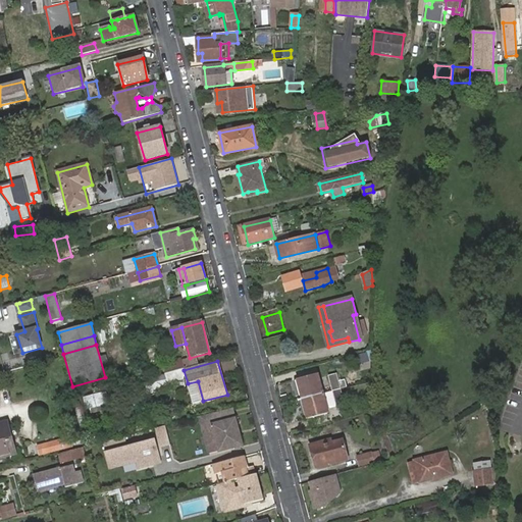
[(303,398),(322,392),(317,372),(298,377),(303,398)]
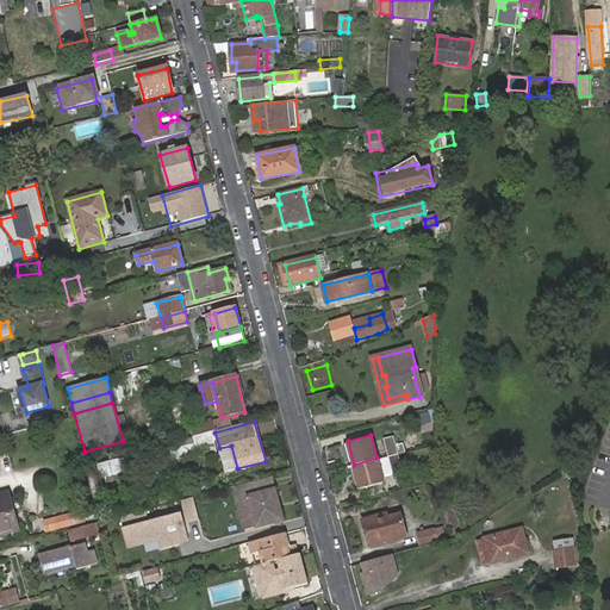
[(387,454),(398,452),(393,435),(384,437),(387,454)]
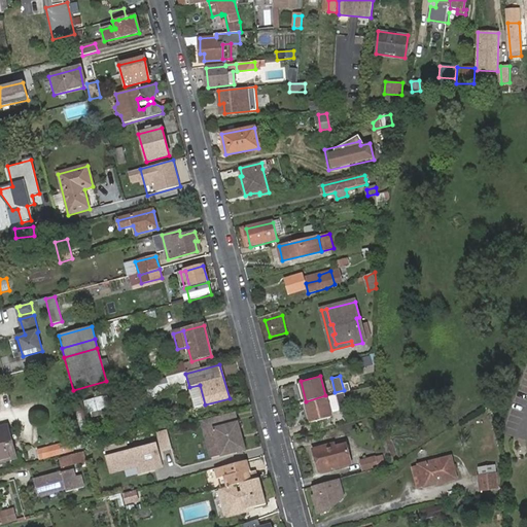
[(302,402),(306,401),(301,381),(296,382),(302,402)]
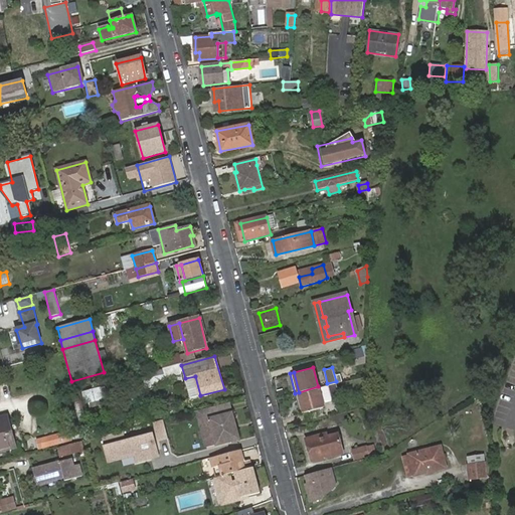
[(195,376),(185,378),(190,398),(200,395),(195,376)]
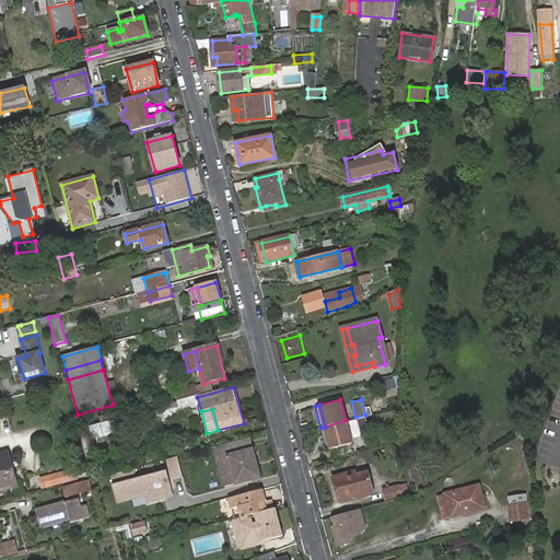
[(370,432),(365,415),(356,417),(361,435),(370,432)]
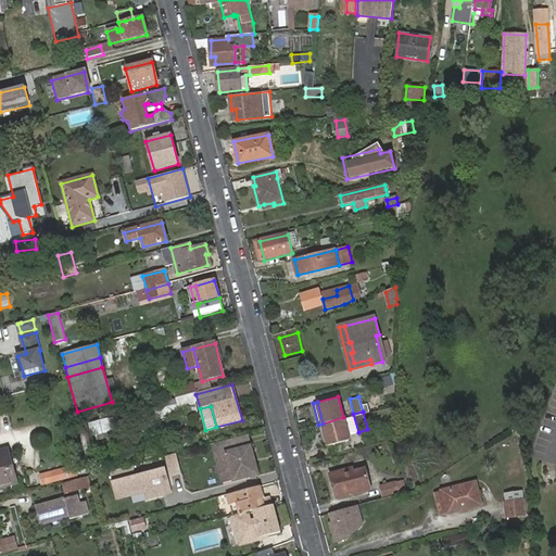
[(349,439),(343,417),(323,424),(328,445),(349,439)]
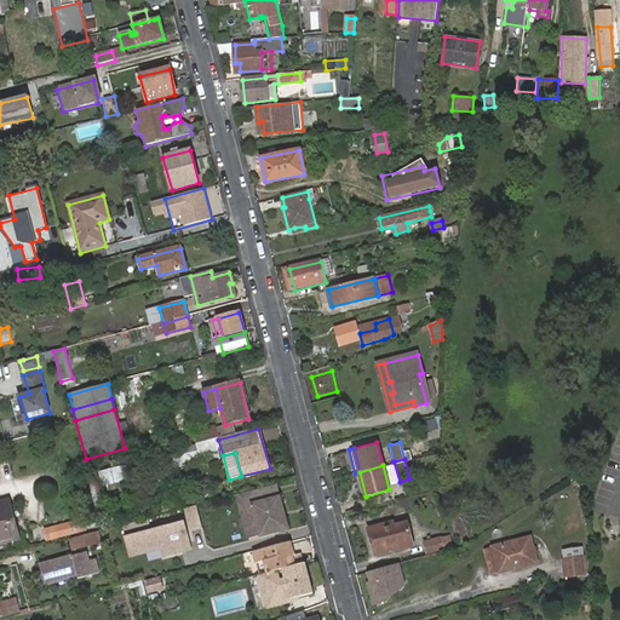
[(366,497),(360,472),(355,474),(361,498),(366,497)]
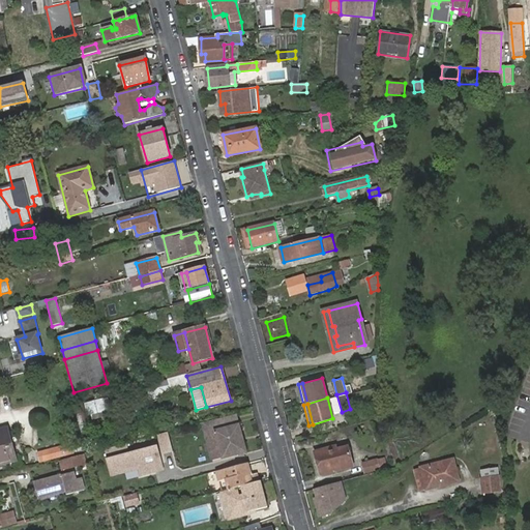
[(235,415),(203,423),(206,435),(216,432),(238,427),(235,415)]
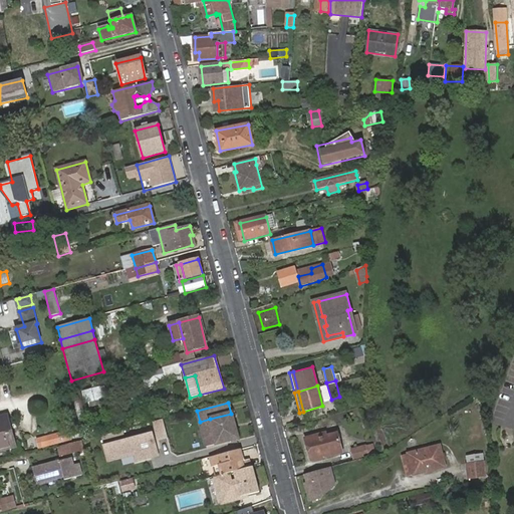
[(231,414),(210,419),(200,422),(206,447),(217,445),(238,438),(231,414)]
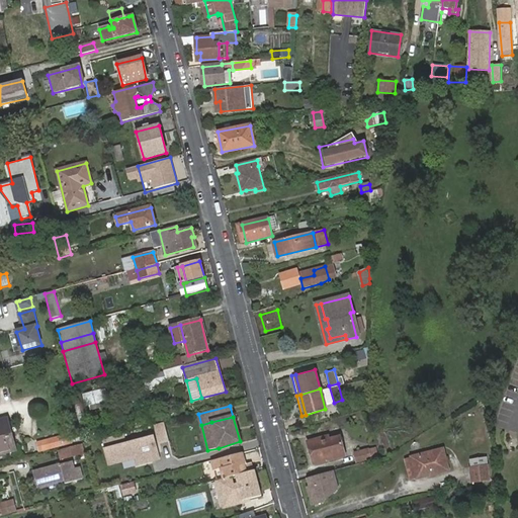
[(6,440),(12,439),(7,420),(0,421),(0,453),(10,451),(6,440)]
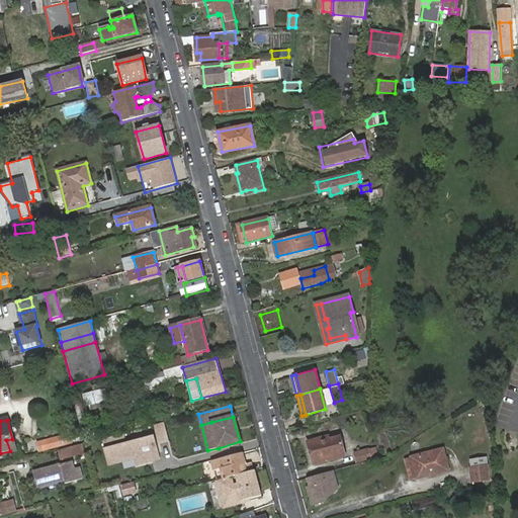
[(54,437),(34,442),(37,452),(56,447),(54,437)]
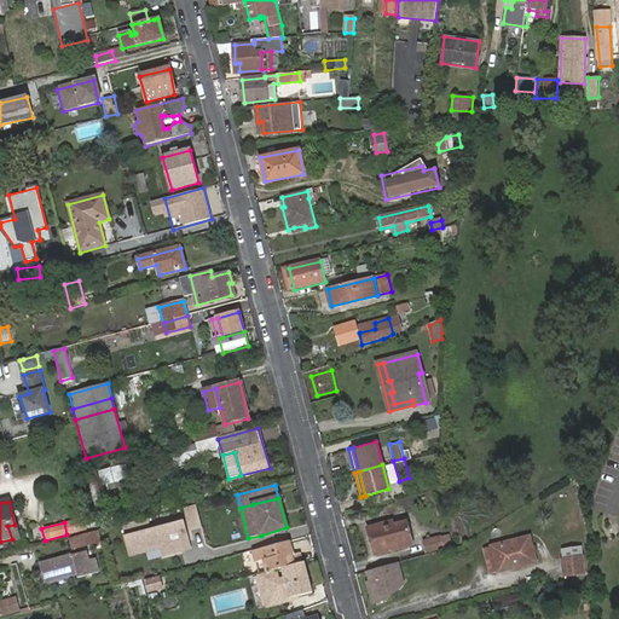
[(184,522),(123,537),(128,557),(161,550),(162,557),(191,550),(184,522)]
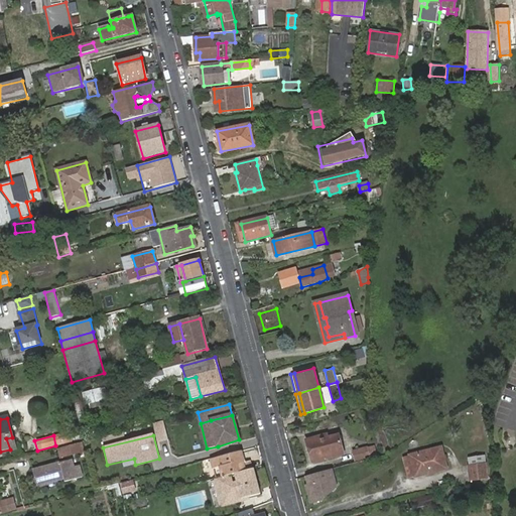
[(306,440),(311,462),(344,454),(339,435),(317,440),(316,437),(306,440)]
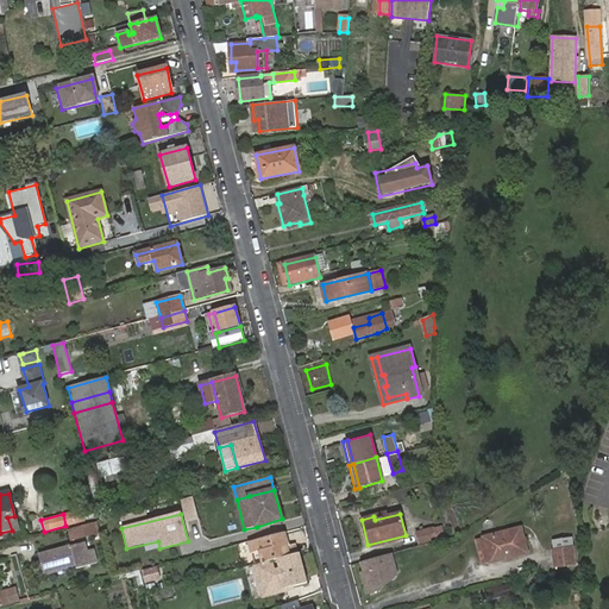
[(18,529),(14,516),(7,518),(12,531),(18,529)]
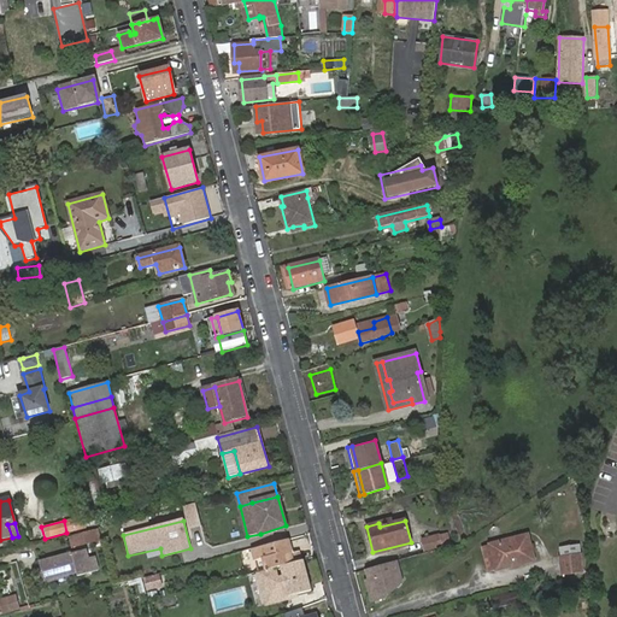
[(71,539),(74,547),(99,540),(97,532),(71,539)]
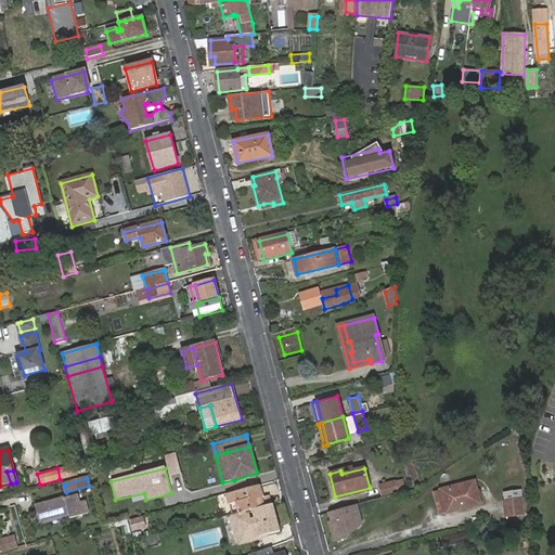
[(381,486),(383,494),(397,491),(395,481),(381,486)]
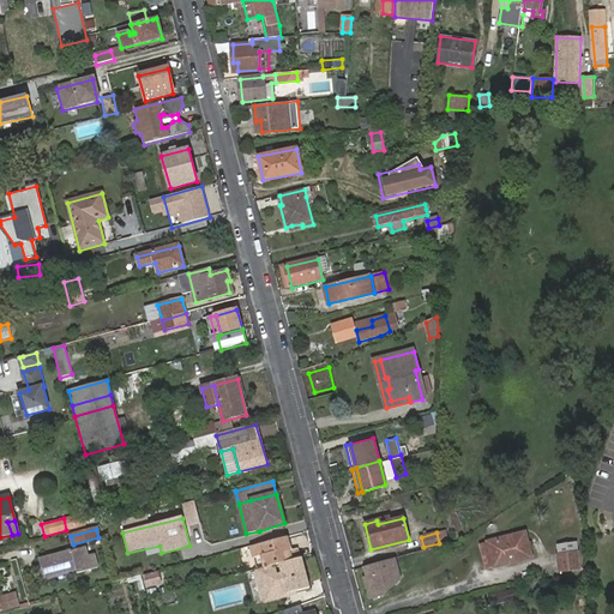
[(491,570),(527,560),(522,535),(485,545),(491,570)]
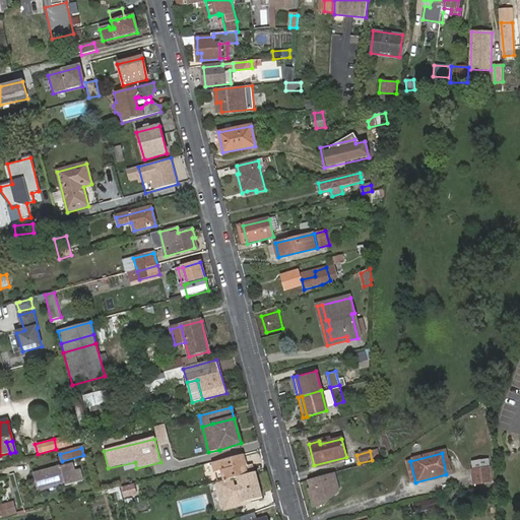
[(242,455),(221,461),(213,463),(215,473),(222,471),(225,470),(228,480),(239,477),(254,473),(252,464),(248,465),(245,466),(242,455)]
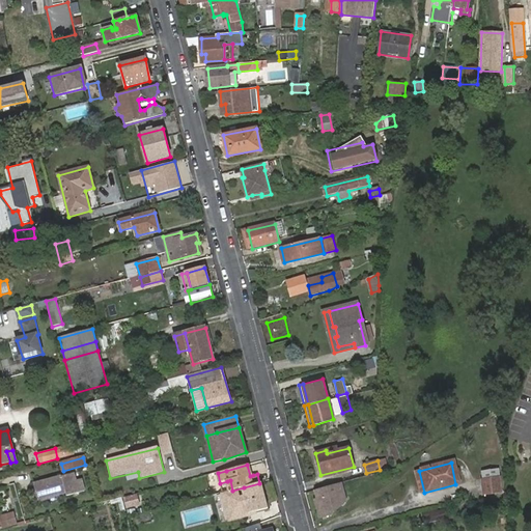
[(480,495),(501,495),(501,470),(480,470),(480,495)]
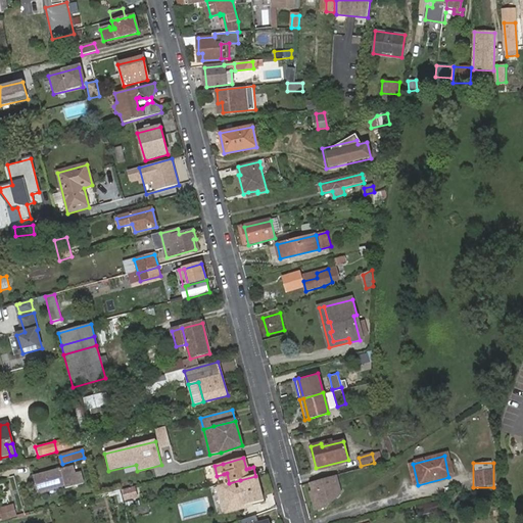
[(413,464),(407,465),(412,486),(418,485),(413,464)]
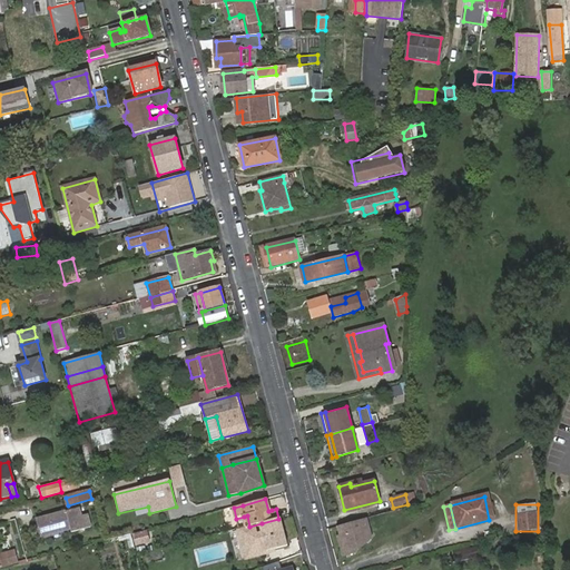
[(80,508),(36,519),(41,537),(71,529),(72,532),(85,529),(80,508)]
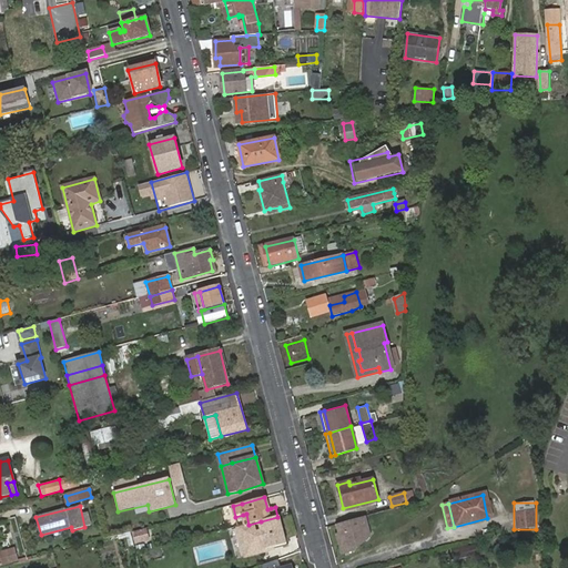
[(239,527),(241,537),(245,539),(246,546),(244,549),(246,557),(269,550),(269,549),(273,548),(287,544),(281,516),(277,517),(261,521),(263,529),(257,530),(255,523),(245,526),(239,527)]
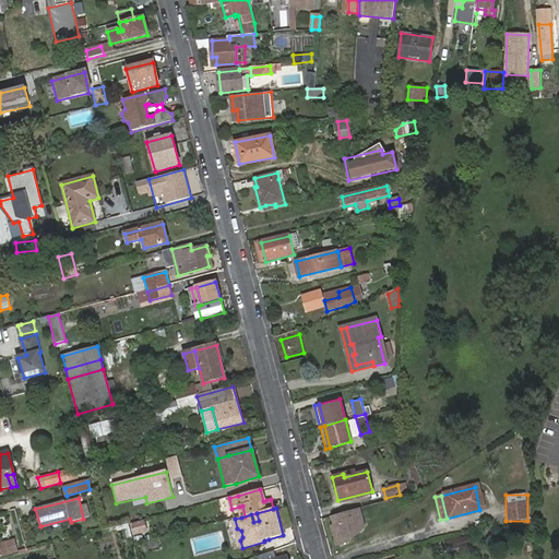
[(364,527),(358,509),(332,516),(334,525),(331,525),(337,545),(347,542),(364,527)]
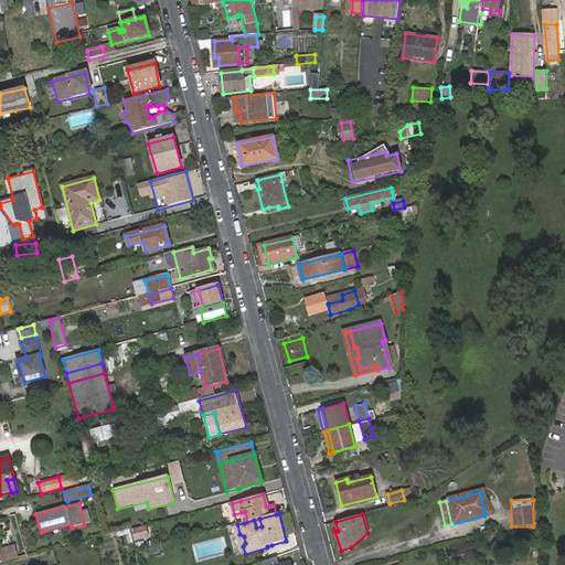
[(134,540),(147,536),(144,526),(130,530),(134,540)]
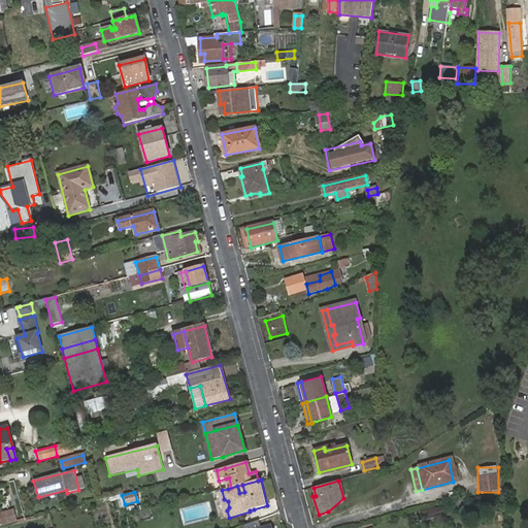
[(436,510),(421,515),(423,522),(438,518),(436,510)]
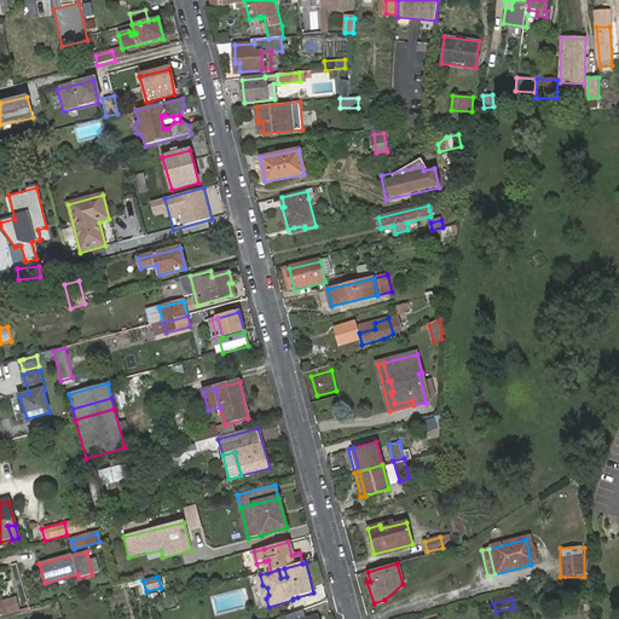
[(16,600),(13,600),(0,602),(0,613),(1,615),(19,611),(16,600)]
